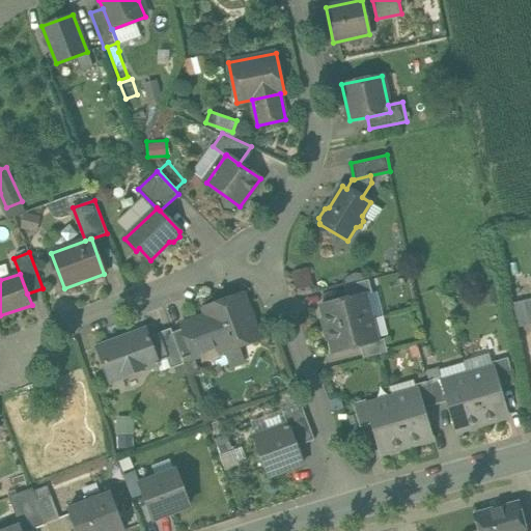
[(369,279),(344,285),(347,298),(365,294),(365,295),(372,292),(369,279)]
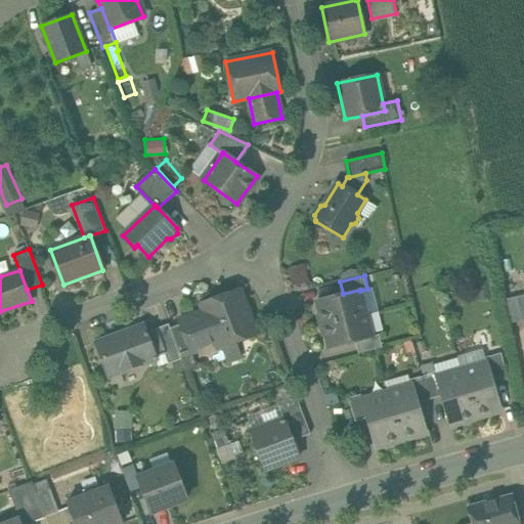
[(237,292),(205,303),(203,304),(204,306),(207,313),(195,318),(205,345),(217,341),(218,345),(219,347),(221,346),(253,334),(254,334),(256,333),(255,331),(239,293),(241,293),(239,290),(237,291),(237,292)]
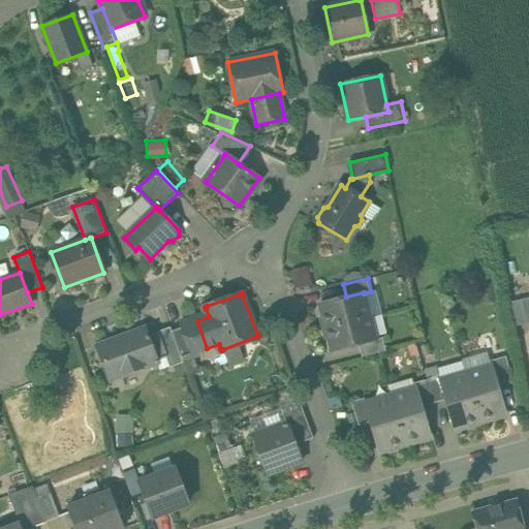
[(346,297),(319,304),(325,328),(370,316),(364,293),(364,292),(346,297)]
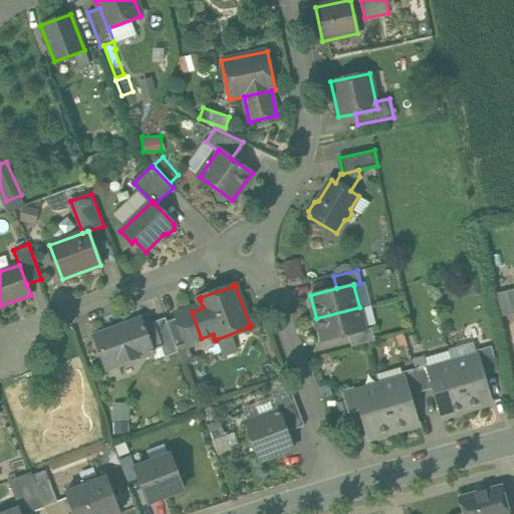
[(513,289),(495,294),(500,317),(513,314),(513,289)]
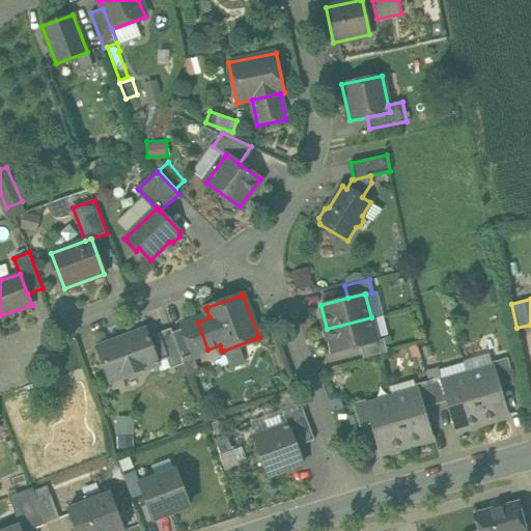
[(371,317),(327,329),(333,353),(360,345),(378,341),(378,340),(371,317)]
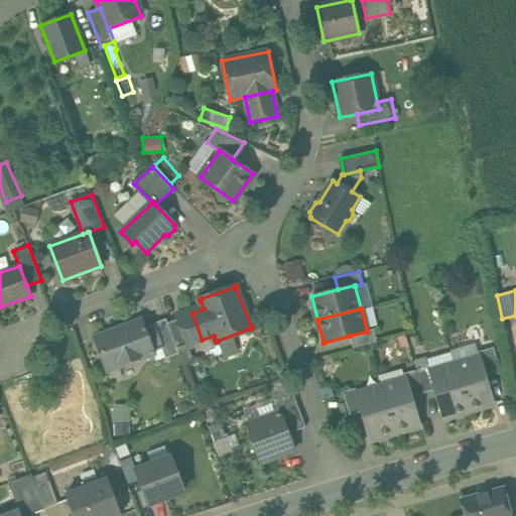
[(192,313),(167,323),(177,349),(202,340),(192,313)]
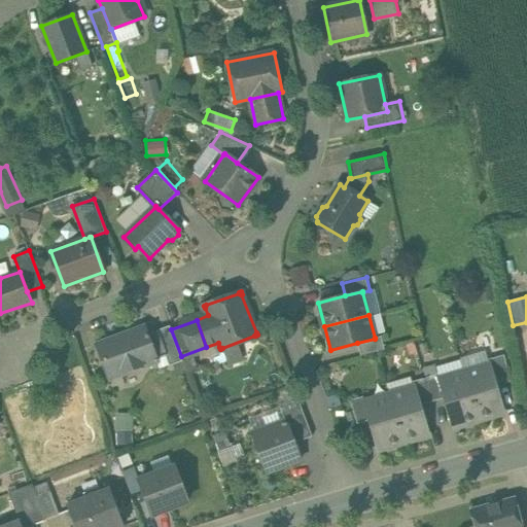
[(170,325),(147,335),(156,359),(166,356),(170,365),(182,360),(181,356),(171,329),(170,325)]
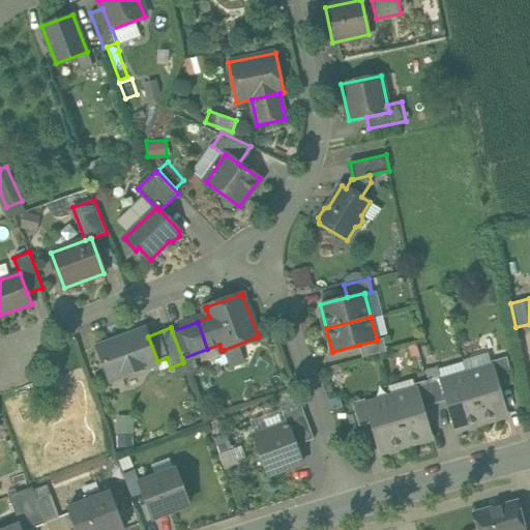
[(145,330),(98,348),(111,379),(157,361),(148,336),(145,330)]
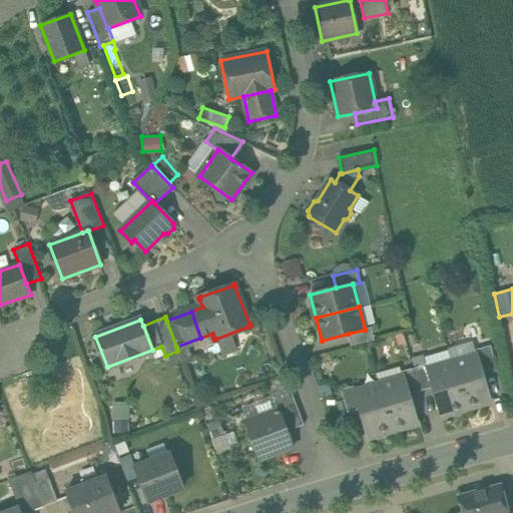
[(365,330),(348,334),(351,346),(374,340),(371,328),(365,329),(365,330)]
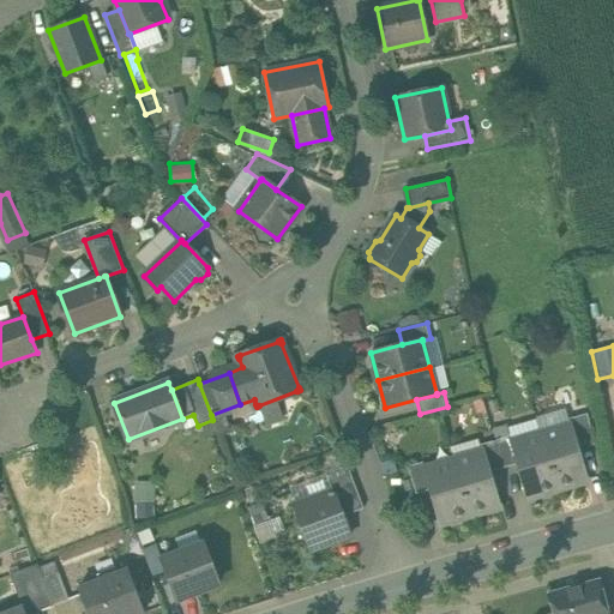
[(588,414),(569,419),(570,427),(571,426),(577,446),(594,441),(588,414)]
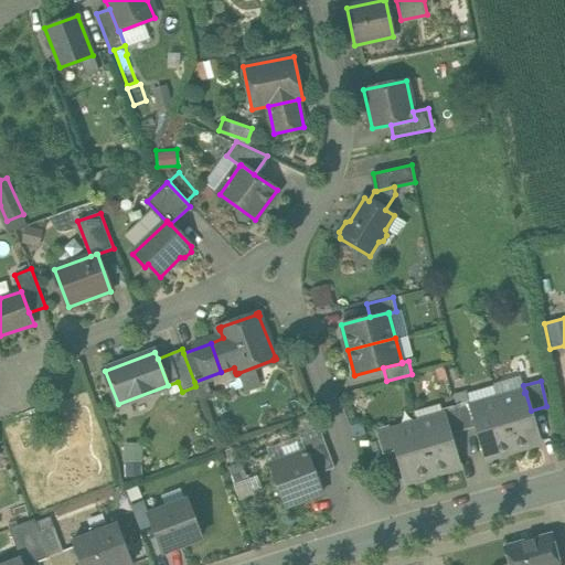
[(524,393),(498,401),(512,449),(540,441),(531,411),(525,392),(524,393)]
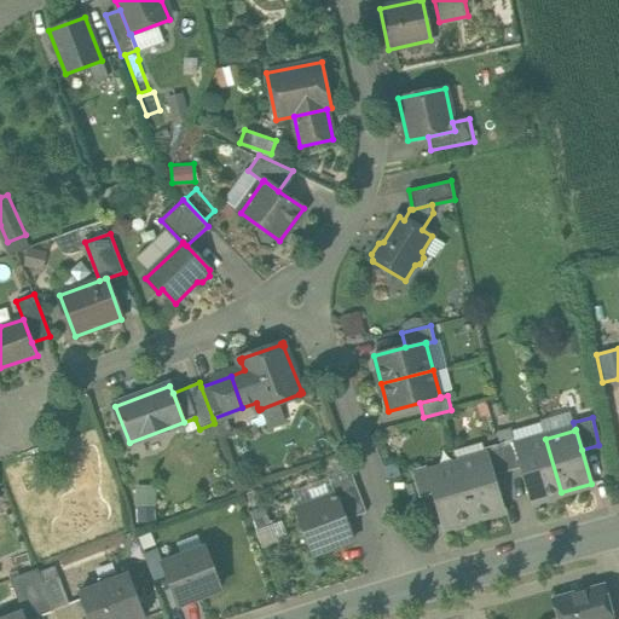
[(515,439),(499,444),(508,472),(521,468),(516,447),(515,439)]
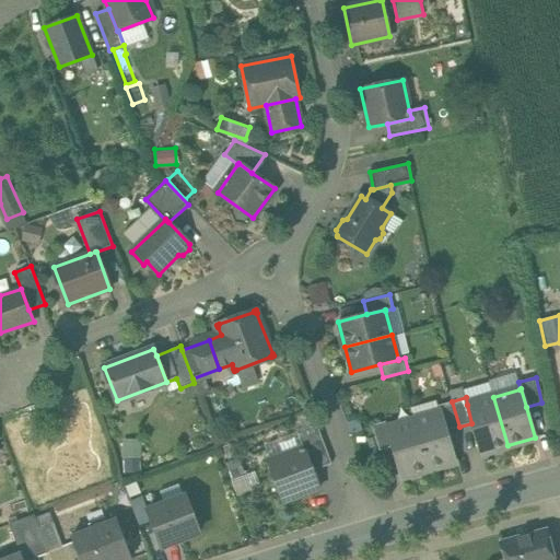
[(467,405),(471,423),(481,453),(508,445),(493,397),(467,405)]
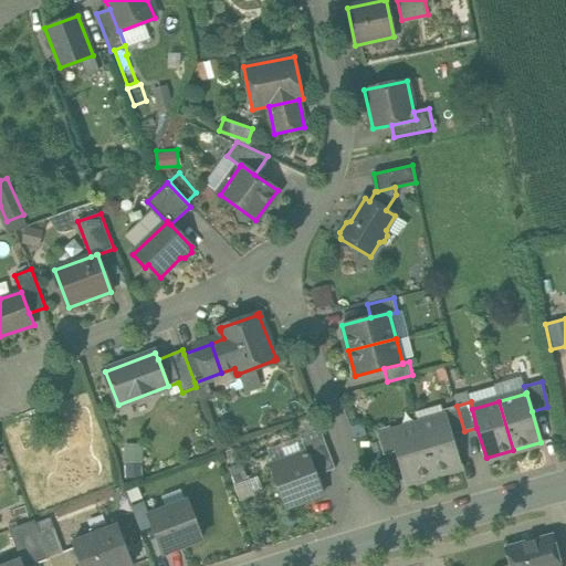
[(457,406),(443,410),(446,417),(447,417),(451,435),(464,431),(457,406)]
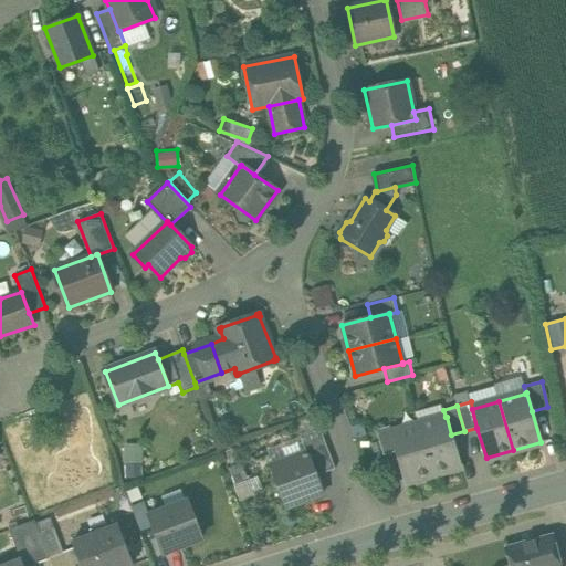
[(446,417),(419,426),(433,473),(461,465),(451,435),(447,417),(446,417)]
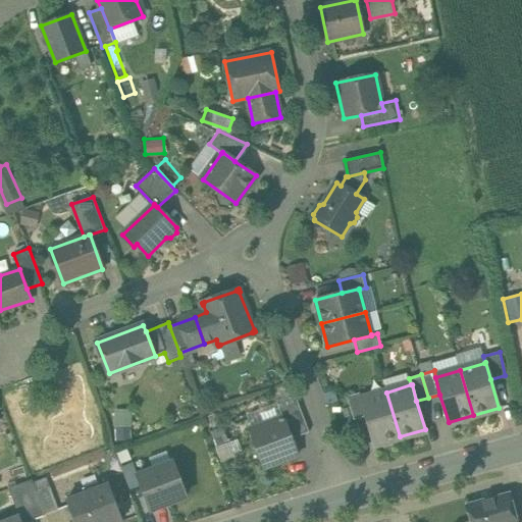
[(360,393),(347,397),(354,420),(366,416),(361,400),(362,399),(360,393)]
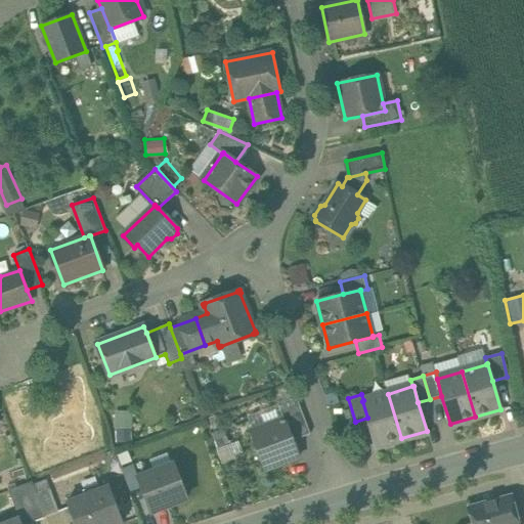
[(363,400),(362,401),(367,418),(376,446),(401,438),(388,394),(363,400)]
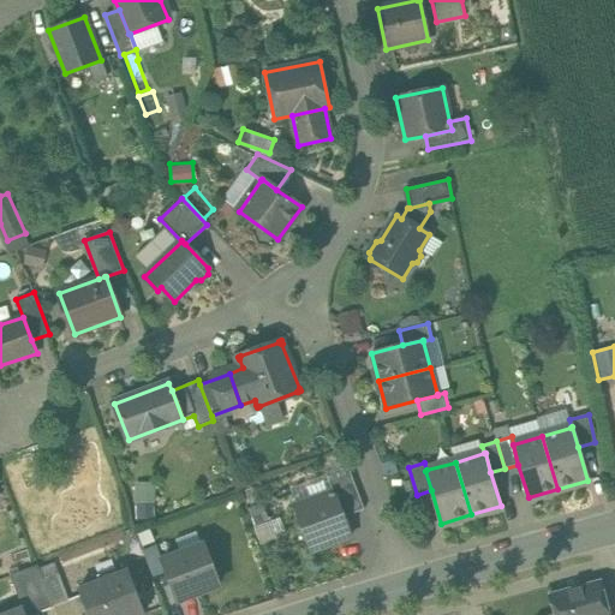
[(350,469),(328,477),(333,491),(334,491),(344,517),(364,509),(350,469)]
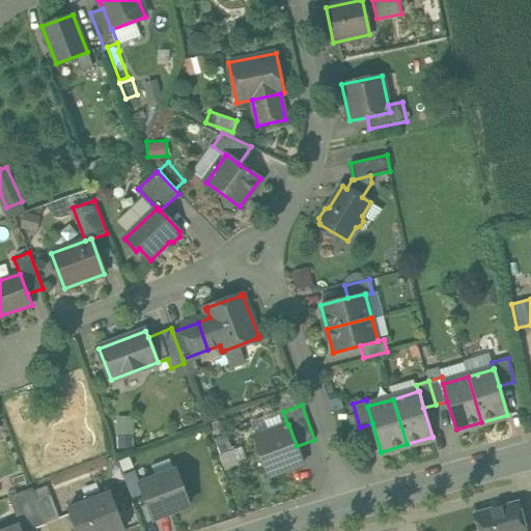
[(117,445),(133,444),(132,414),(115,415),(117,445)]
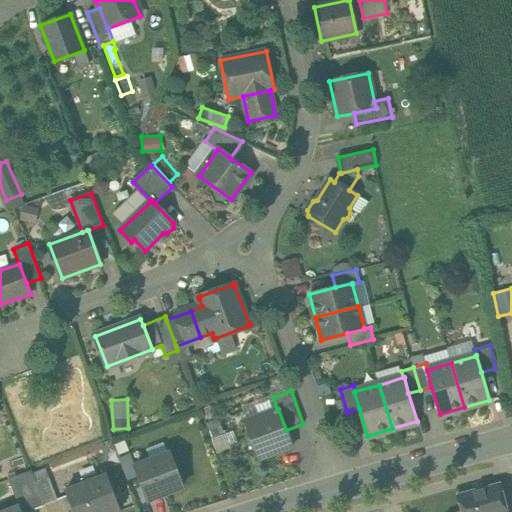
[(277,409),(245,421),(249,432),(246,437),(248,443),(254,445),(259,459),(292,446),(286,430),(278,409),(277,409)]
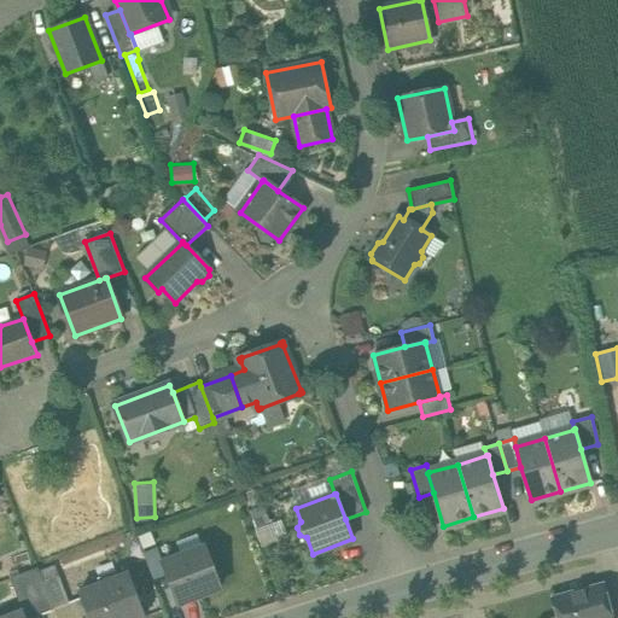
[(204,547),(163,563),(180,604),(220,589),(204,547)]
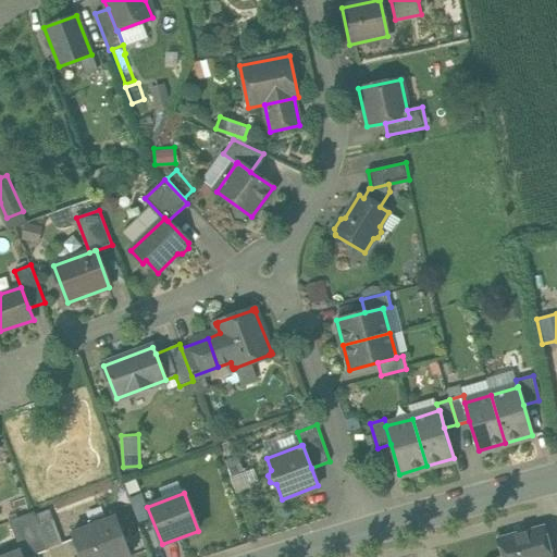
[(35,511),(10,521),(21,549),(23,556),(27,556),(48,549),(35,511)]
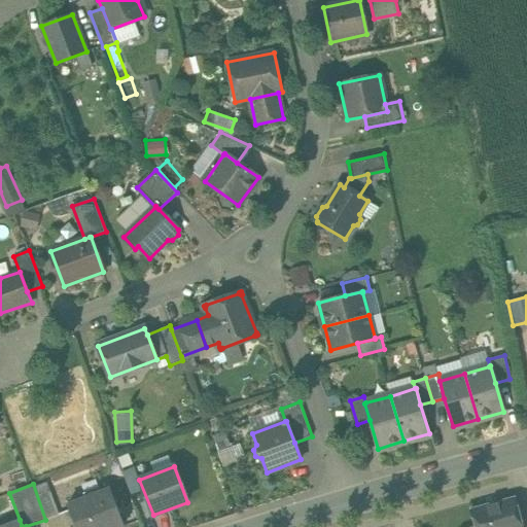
[(108,490),(69,504),(67,504),(75,526),(118,526),(123,526),(124,526),(110,489),(108,489),(108,490)]
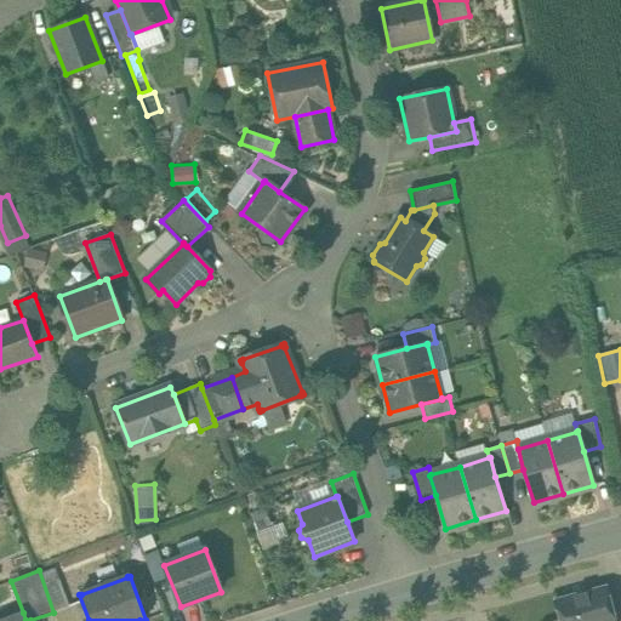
[(70,607),(60,579),(44,585),(55,611),(70,607)]
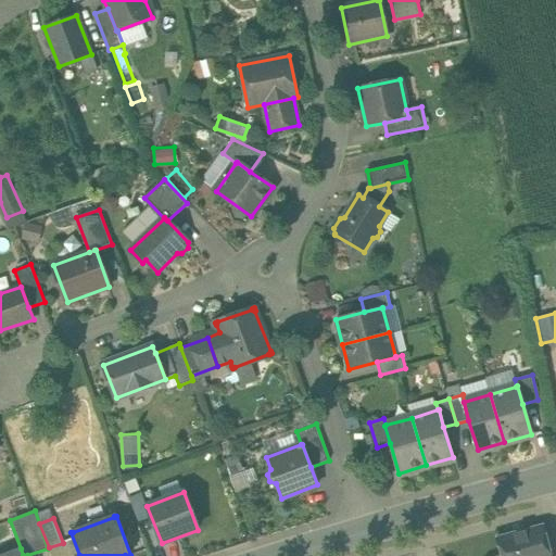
[(551,555),(543,525),(496,538),(502,555),(551,555)]
